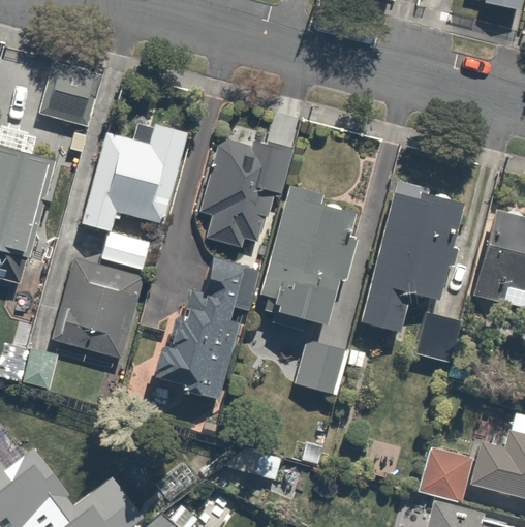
[(482,0),(480,10),(520,18),(522,0),(482,0)]
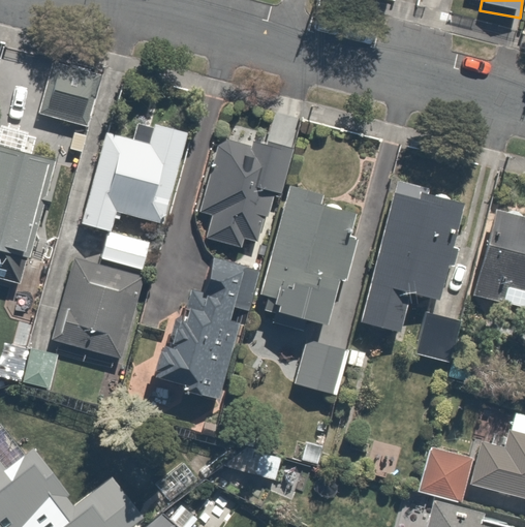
[(101,70),(54,59),(40,114),(87,126),(101,70)]
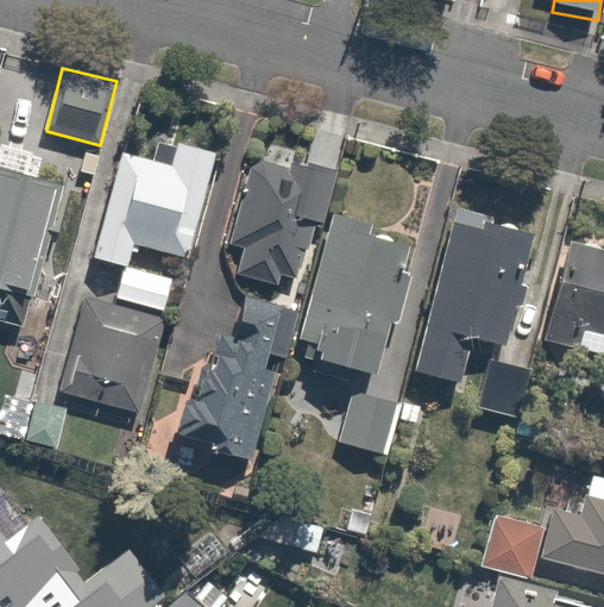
[(92,258),(120,266),(113,296),(168,311),(178,271),(136,261),(140,244),(188,257),(216,148),(182,139),(175,168),(119,154),(92,258)]
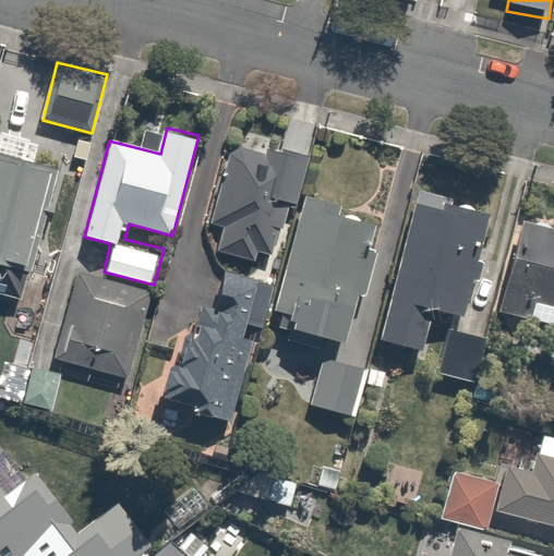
[(310,156),(272,144),(268,155),(230,143),(203,226),(221,231),(209,266),(228,273),(257,282),(265,257),(271,258),(288,203),(293,204),(310,156)]
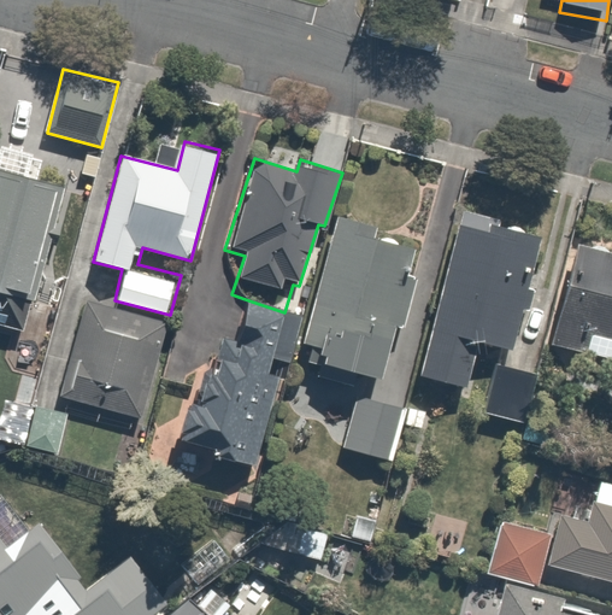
[(63,187),(0,171),(0,328),(28,335),(63,187)]
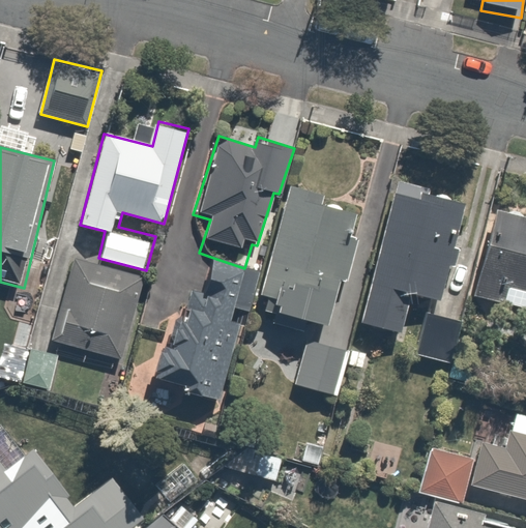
[(473,198),(396,177),(357,322),(399,332),(406,305),(426,311),(414,352),(447,360),(459,317),(443,313),(473,198)]
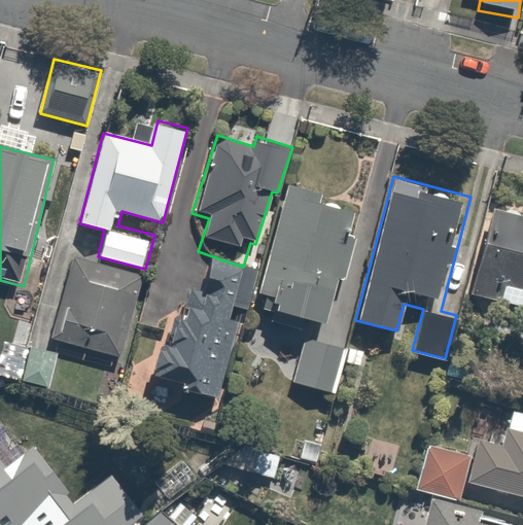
[(319,194),(288,186),(263,294),(277,299),(275,309),(334,323),(360,212),(334,205),(317,201),(319,194)]
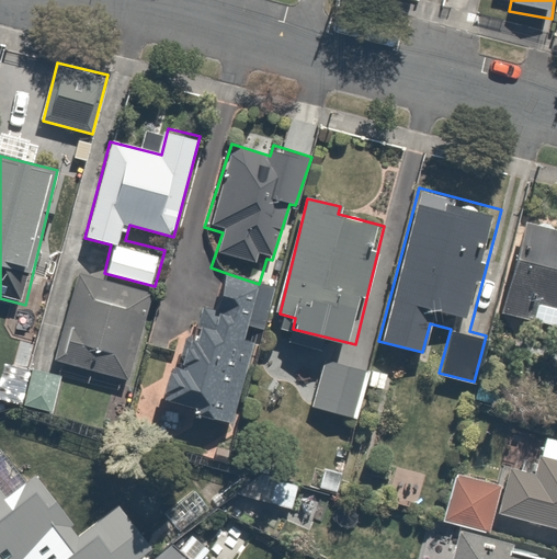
[(556,232),(523,224),(500,309),(535,319),(538,306),(556,310),(556,232)]
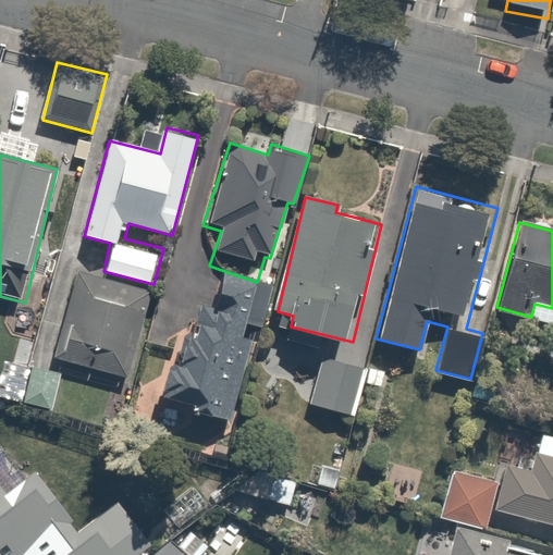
[(152,292),(80,270),(54,354),(128,374),(152,292)]
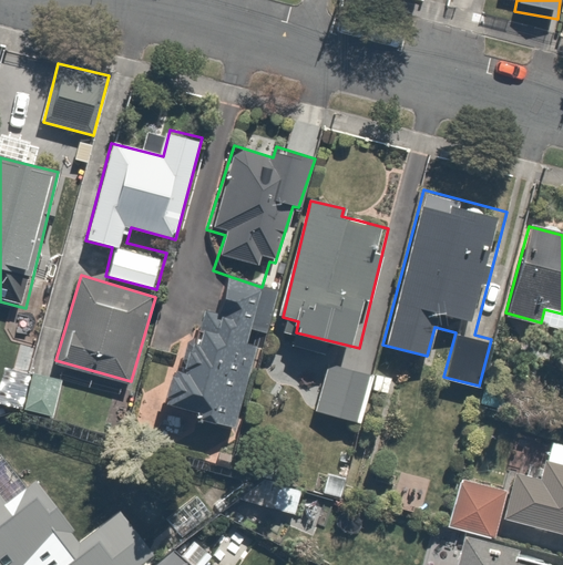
[(262,287),(232,277),(221,311),(207,307),(186,372),(178,370),(169,402),(204,413),(202,419),(234,429),(278,293),(262,287)]
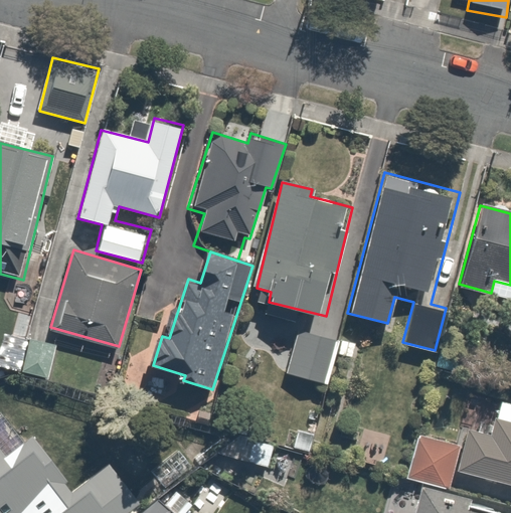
[(335,340),(294,329),(282,374),(322,385),(335,340)]
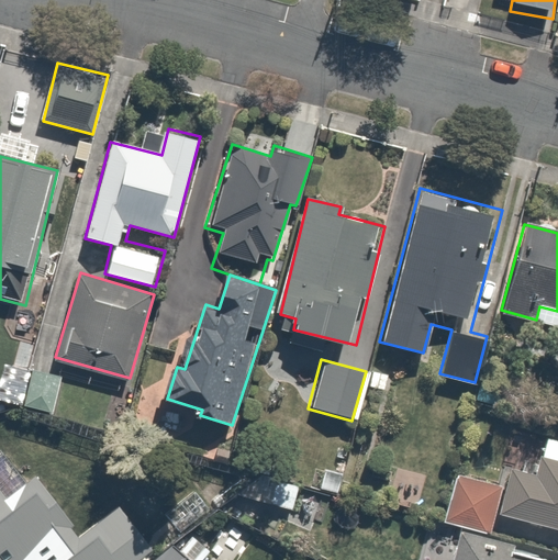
[(70,378),(34,368),(23,407),(59,417),(70,378)]
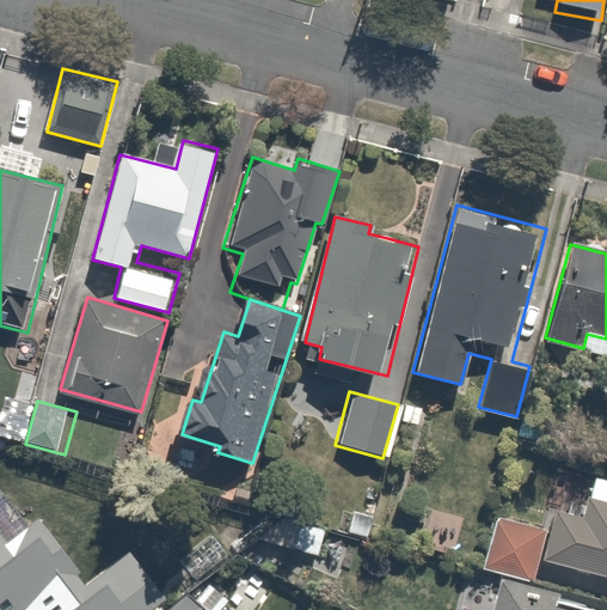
[(606,479),(594,476),(586,513),(556,507),(552,523),(500,511),(488,567),(538,578),(540,566),(606,580),(606,479)]
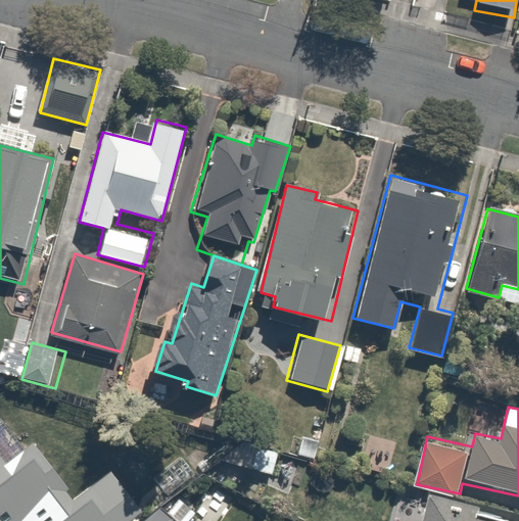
[(0,520),(130,520),(143,512),(111,469),(74,498),(31,439),(7,457),(0,446),(0,520)]
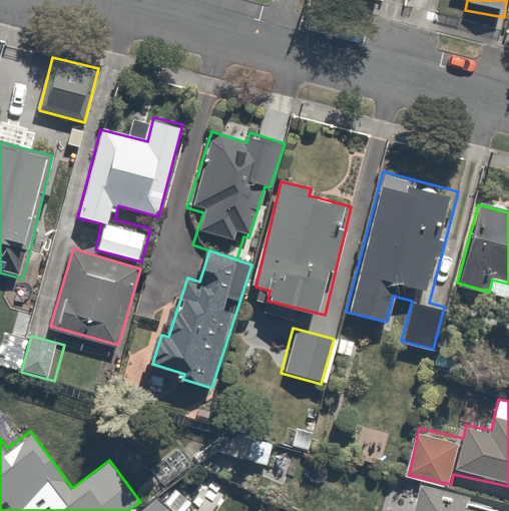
[(157,492),(140,510),(185,510),(197,498),(179,483),(165,499),(157,492)]
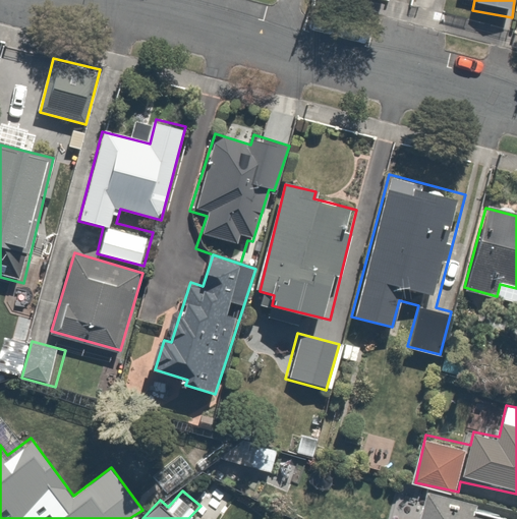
[(475,518),(479,505),(428,493),(421,518),(475,518)]
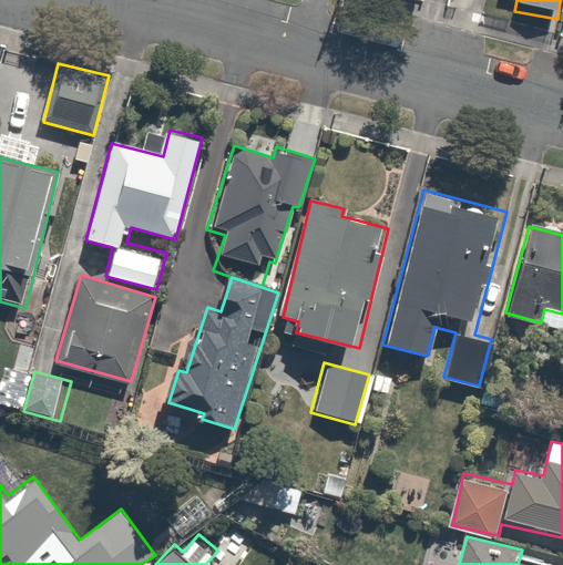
All buildings are outlined.
